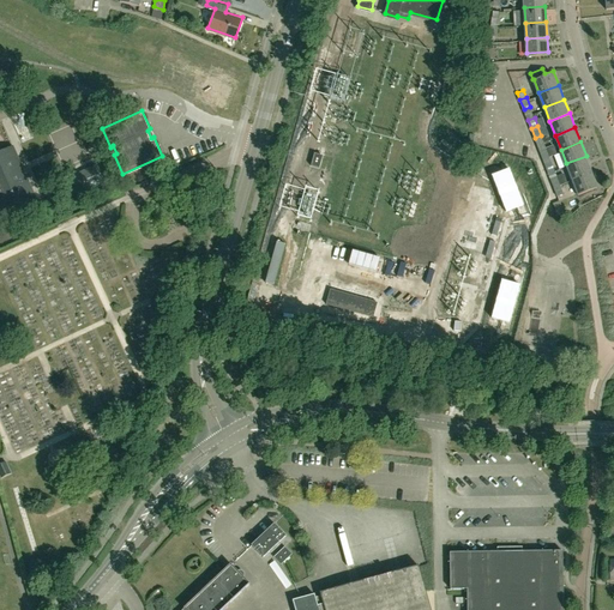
[(0,149),(0,213),(37,198),(13,144),(0,149)]
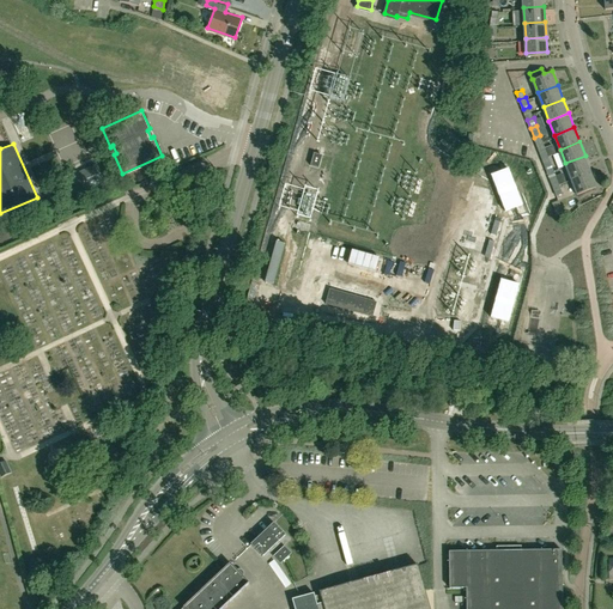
[(545,145),(538,147),(541,157),(548,153),(545,145)]
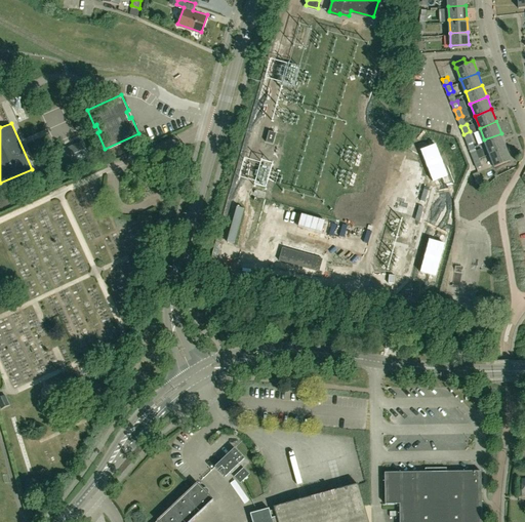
[(273,142),(276,130),(268,128),(265,139),(273,142)]
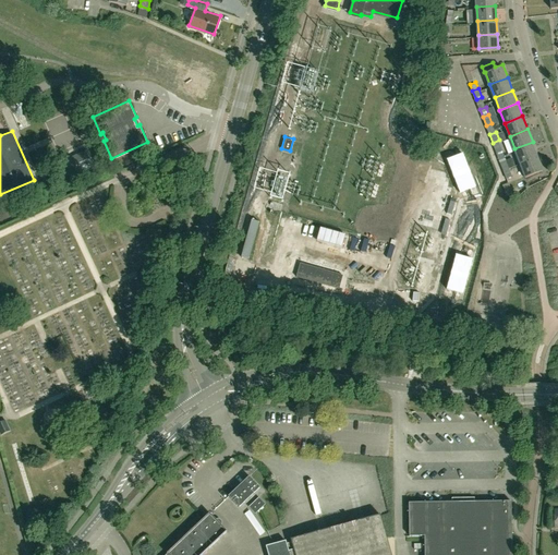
[(502,148),(499,140),(493,143),(496,151),(502,148)]
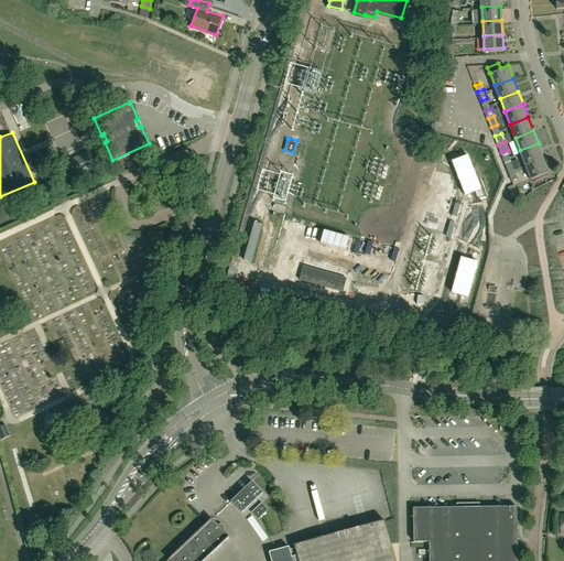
[(543,157),(539,143),(520,150),(525,163),(543,157)]
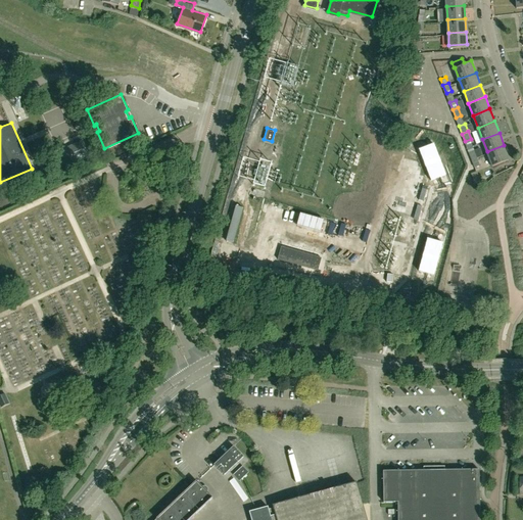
[(58,147),(63,161),(88,153),(83,139),(58,147)]
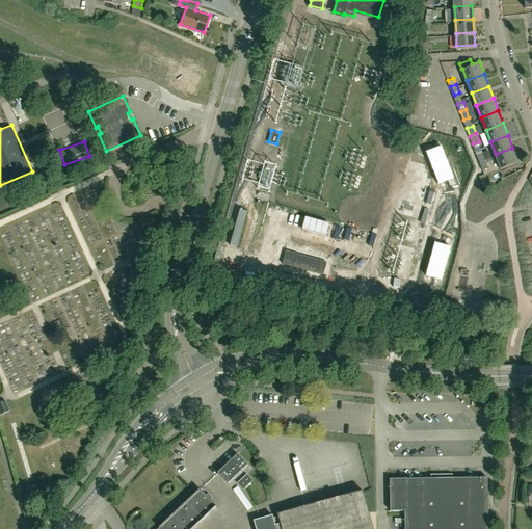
[(485,153),(483,154),(482,151),(481,151),(480,147),(479,143),(474,146),(477,153),(476,153),(479,160),(485,158),(489,156),(488,155),(488,154),(487,154),(486,154),(485,153)]
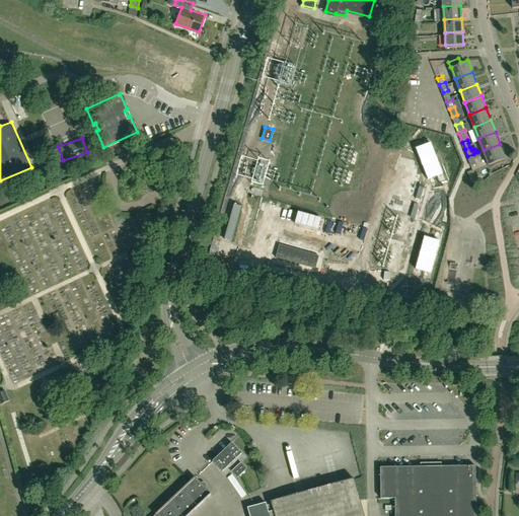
[(505,156),(500,144),(484,150),(489,162),(505,156)]
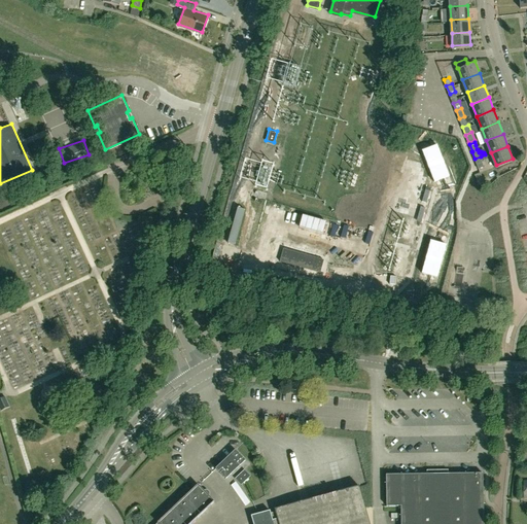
[(484,165),(481,156),(475,159),(478,167),(484,165)]
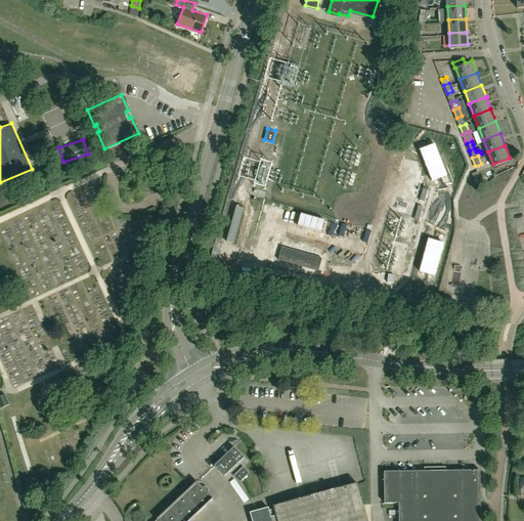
[(255,176),(261,178),(263,168),(257,167),(255,176)]
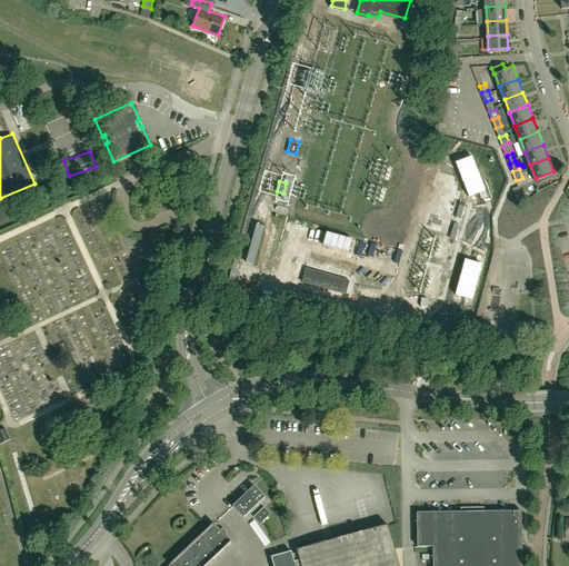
[(343,231),(299,220),(296,234),(339,246),(343,231)]
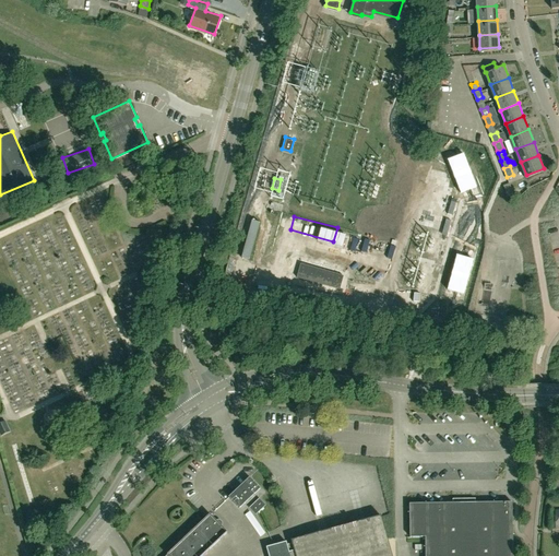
[(0,430),(1,434),(10,429),(4,418),(0,421),(0,430)]
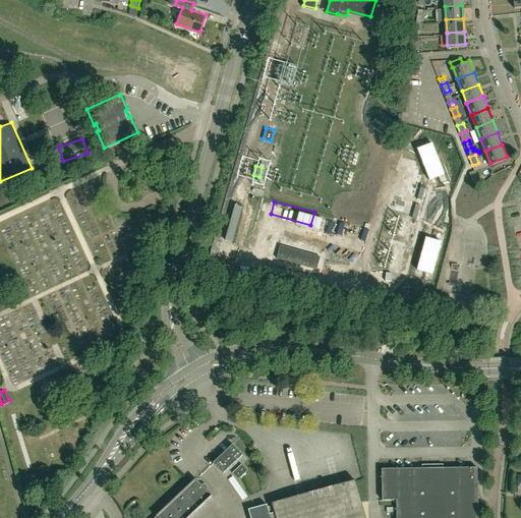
[(241,453),(232,443),(213,461),(222,471),(241,453)]
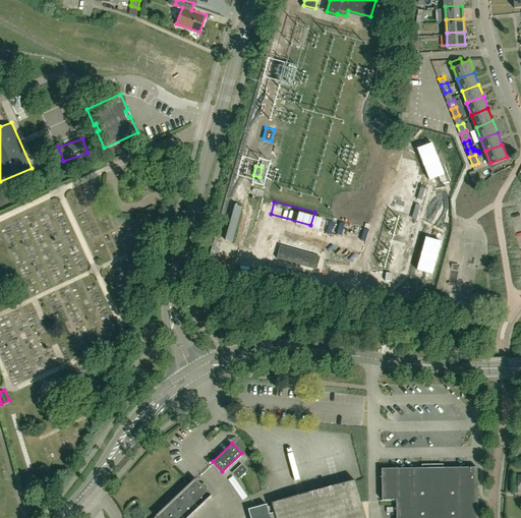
[(247,468),(241,461),(232,470),(238,477),(247,468)]
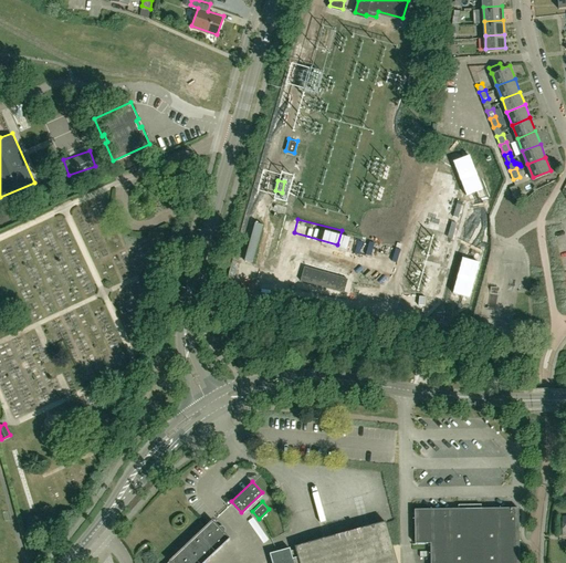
[(519,562),(517,506),(413,508),(415,542),(430,541),(429,562),(519,562)]
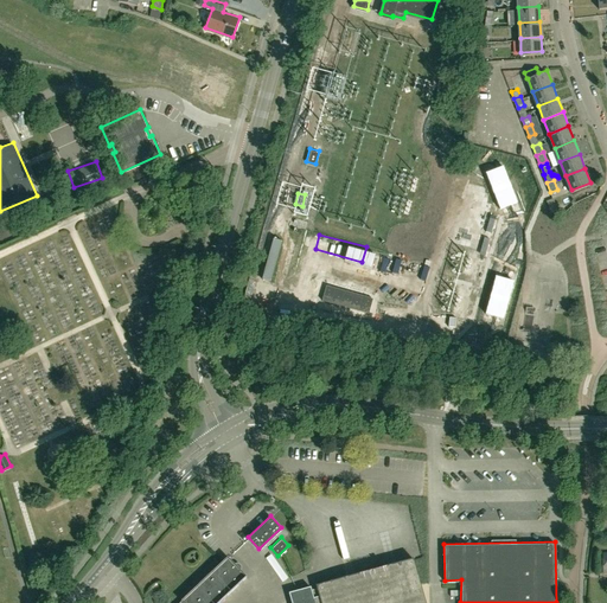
[(268,550),(263,553),(279,577),(285,575),(268,550)]
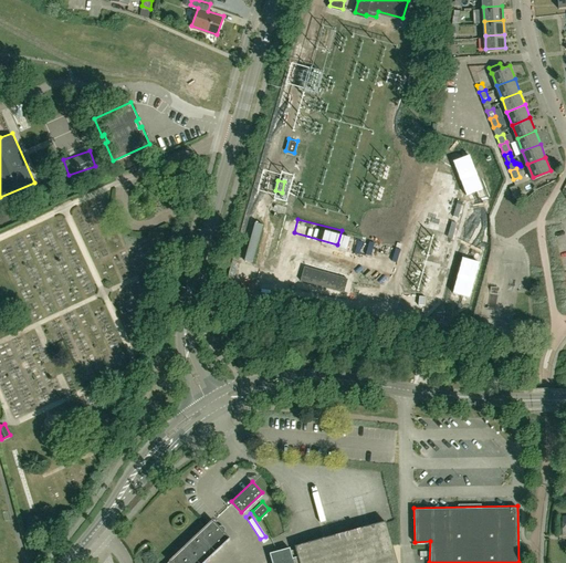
[(211,518),(169,559),(169,560),(165,562),(397,562),(385,520),(269,551),(272,562),(201,562),(229,537),(211,518)]
